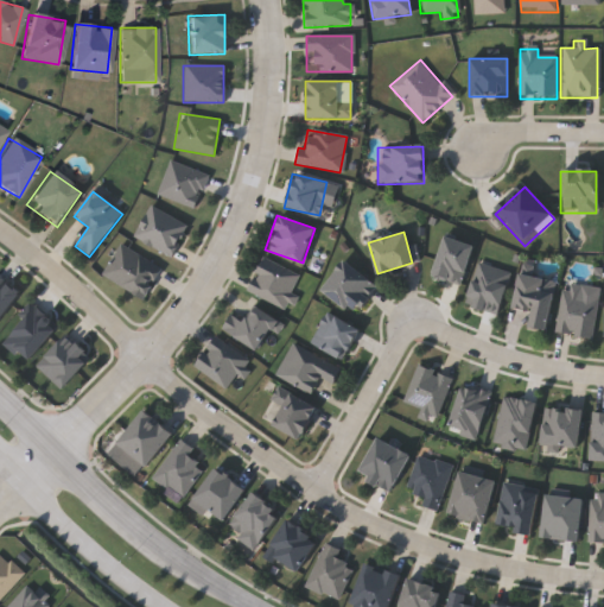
[(100,276),(118,245),(160,269),(142,299),(100,276)]
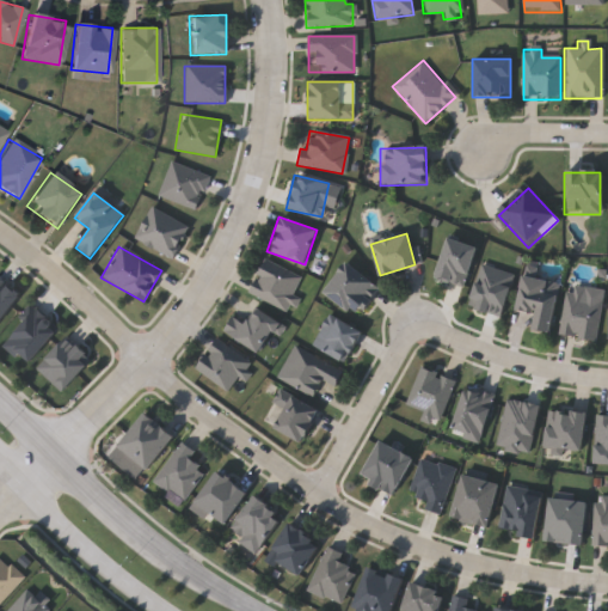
[(247,294),(262,258),(302,276),(288,311),(247,294)]
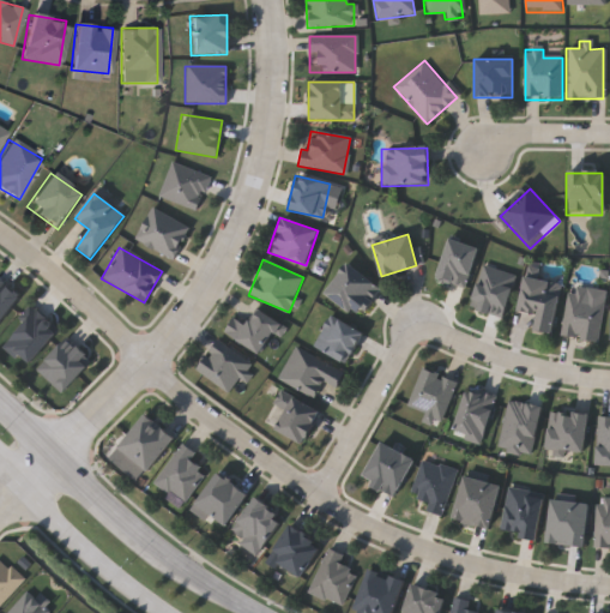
[(379,289),(355,317),(325,289),(349,262),(379,289)]
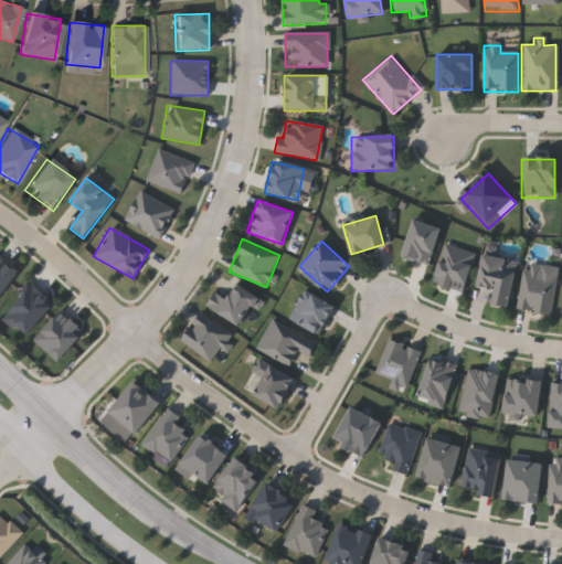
[(511,308),(518,262),(484,256),(479,287),(497,290),(495,306),(511,308)]
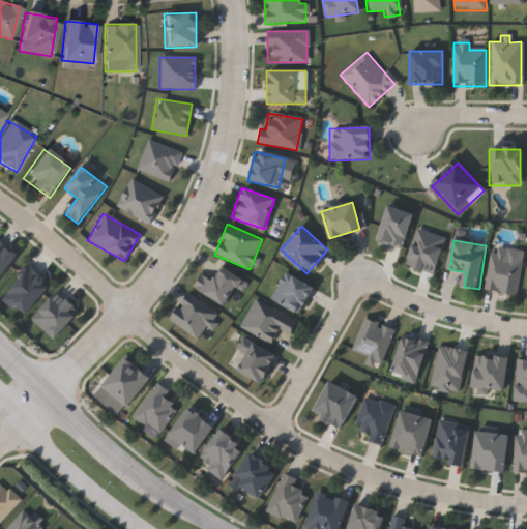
[(515,293),(484,290),(488,247),(520,251),(515,293)]
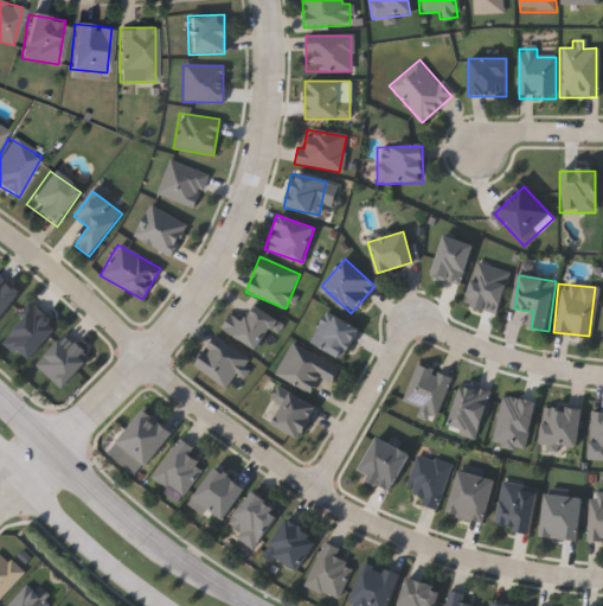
[(258,350),(219,329),(229,313),(244,321),(254,305),(276,318),(258,350)]
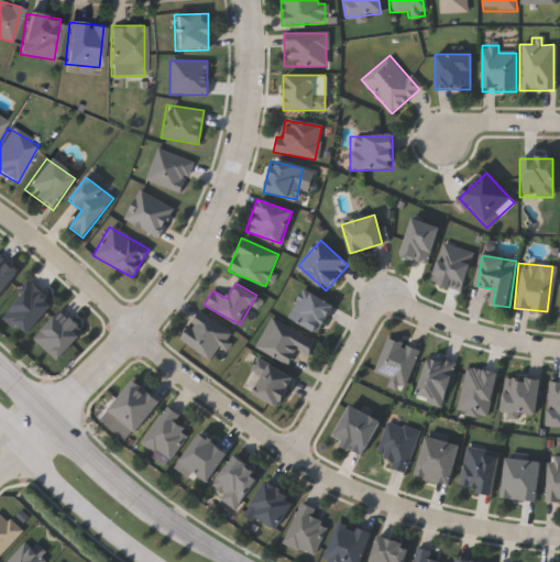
[(317,333),(286,316),(303,287),(333,305),(317,333)]
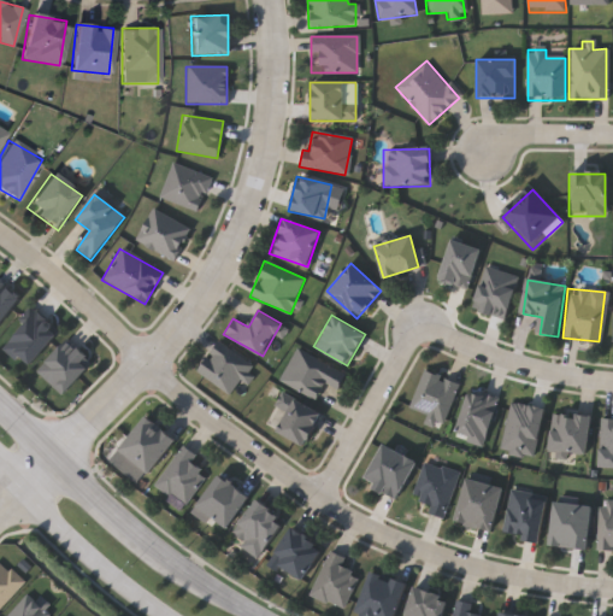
[(251,370),(227,397),(195,368),(219,341),(251,370)]
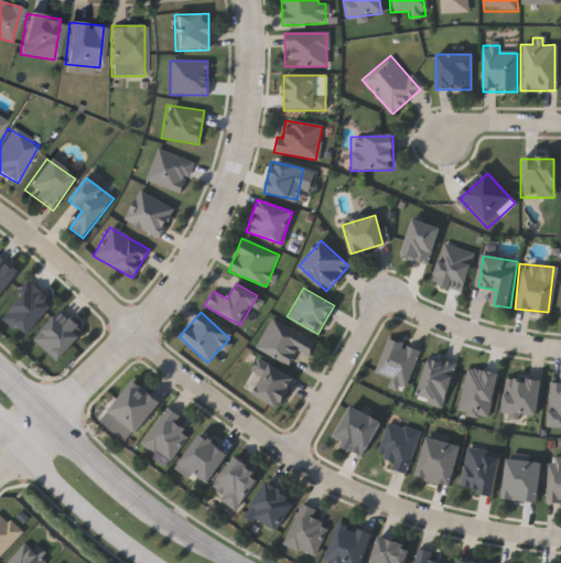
[(316,340),(309,356),(295,349),(289,365),(255,349),(269,318),(316,340)]
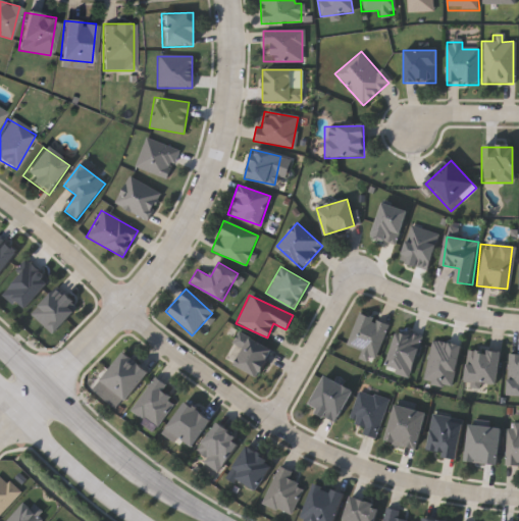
[(386,322),(375,358),(345,348),(356,313),(386,322)]
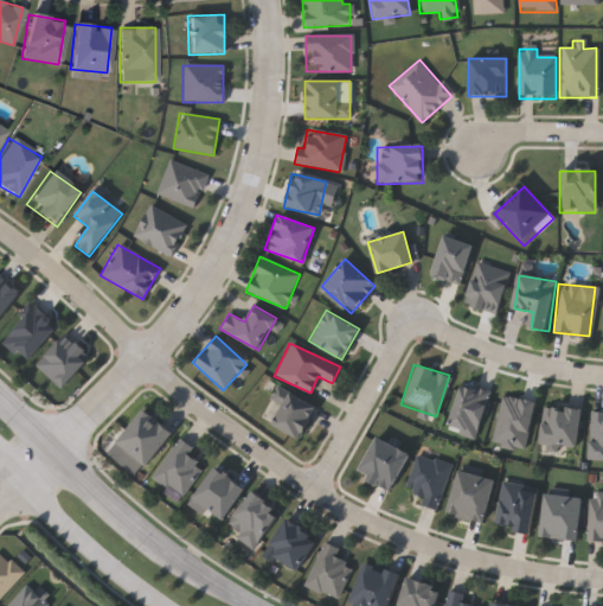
[(300,439),(270,426),(280,406),(269,401),(275,387),(315,406),(300,439)]
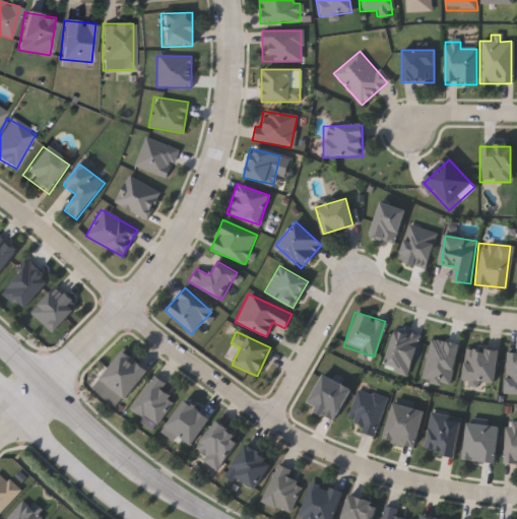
[(496,349),(493,383),(461,380),(463,347),(496,349)]
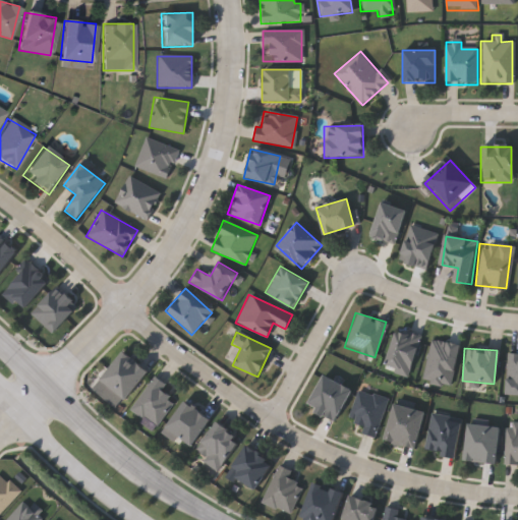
[(125,400),(100,379),(123,351),(148,371),(125,400)]
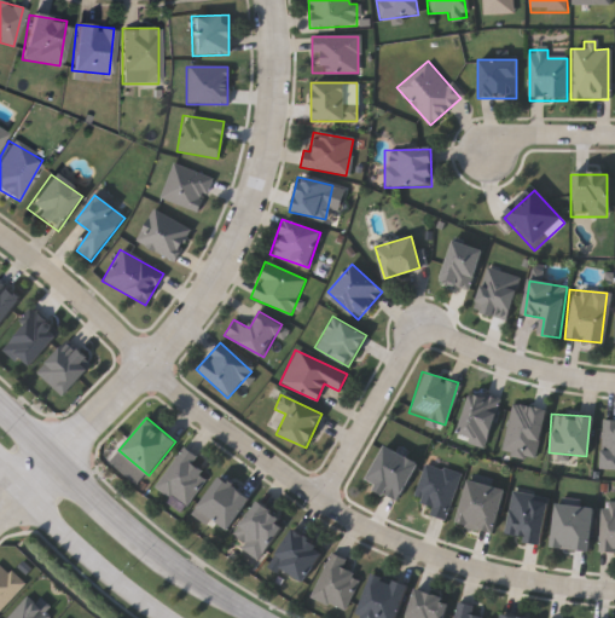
[(154,486),(181,446),(198,458),(192,467),(207,477),(185,508),(154,486)]
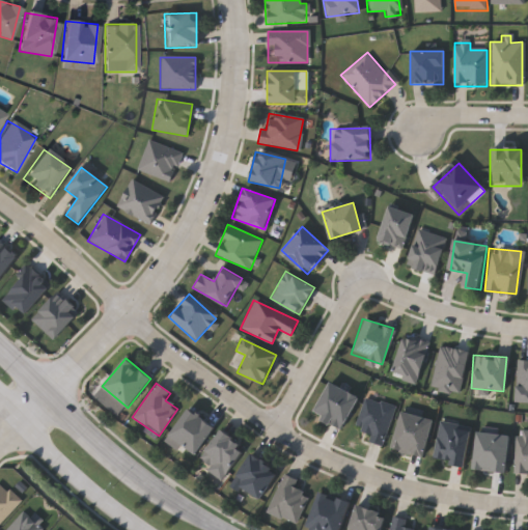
[(312,416),(328,383),(358,396),(341,429),(312,416)]
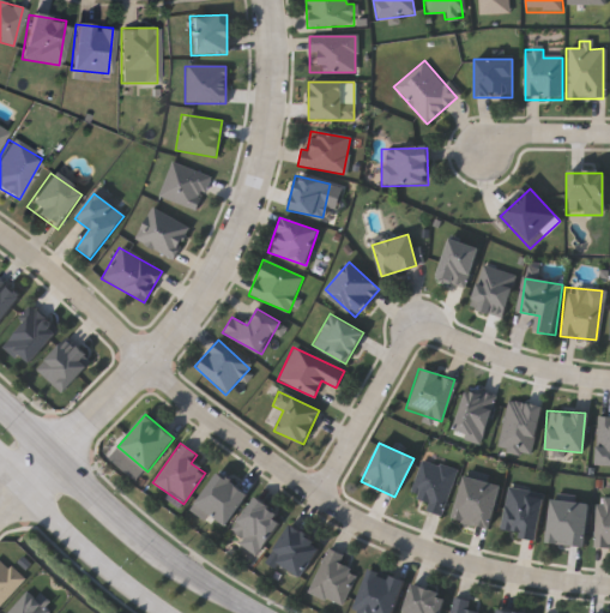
[(441,516),(423,510),(427,499),(409,494),(420,460),(454,470),(441,516)]
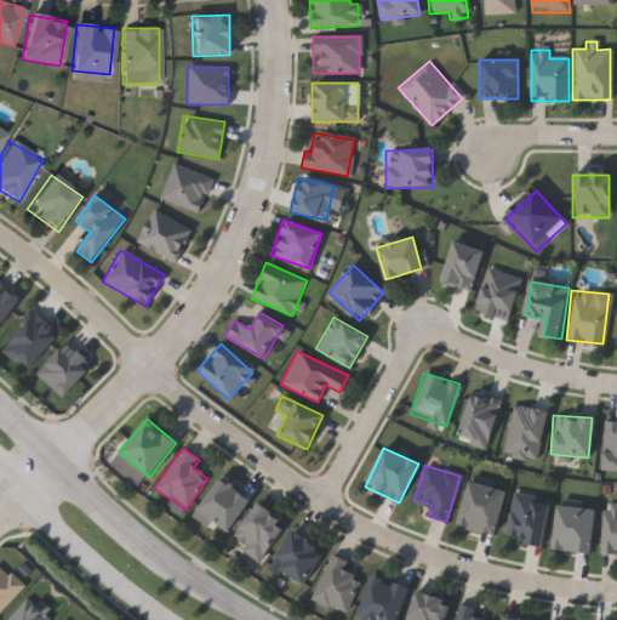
[(250,499),(228,532),(196,511),(218,478),(250,499)]
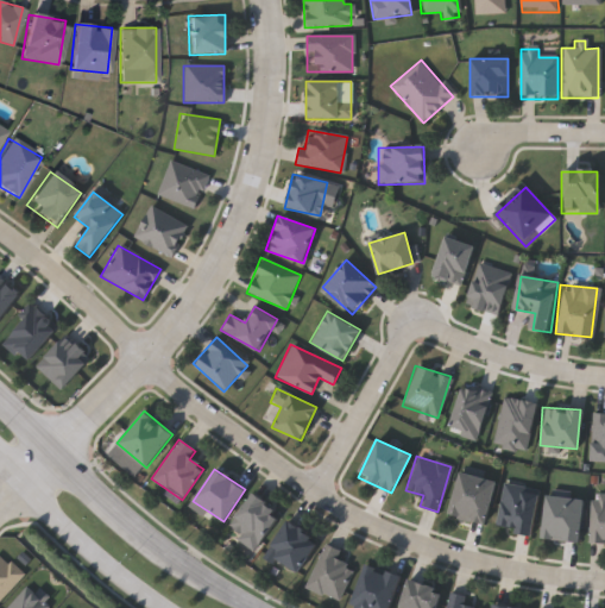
[(496,482),(484,525),(447,514),(460,471),(496,482)]
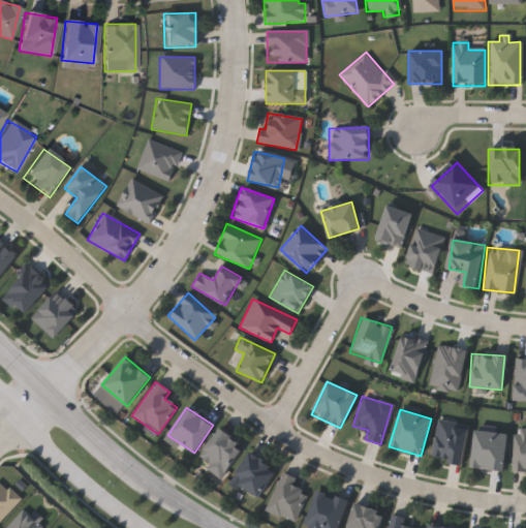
[(470,428),(440,423),(433,460),(464,465),(470,428)]
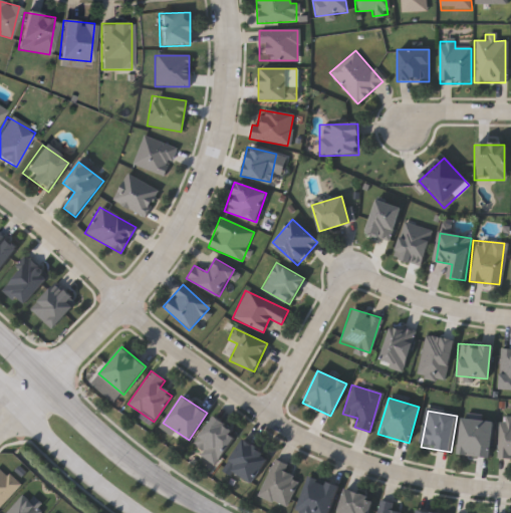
[(214,464),(190,447),(213,416),(237,434),(214,464)]
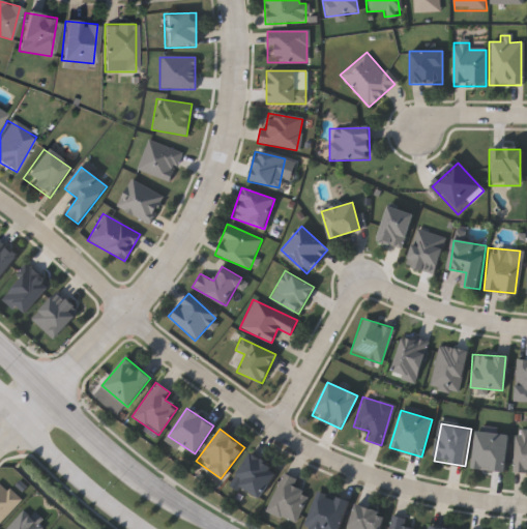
[(503,471),(470,469),(473,432),(505,434),(503,471)]
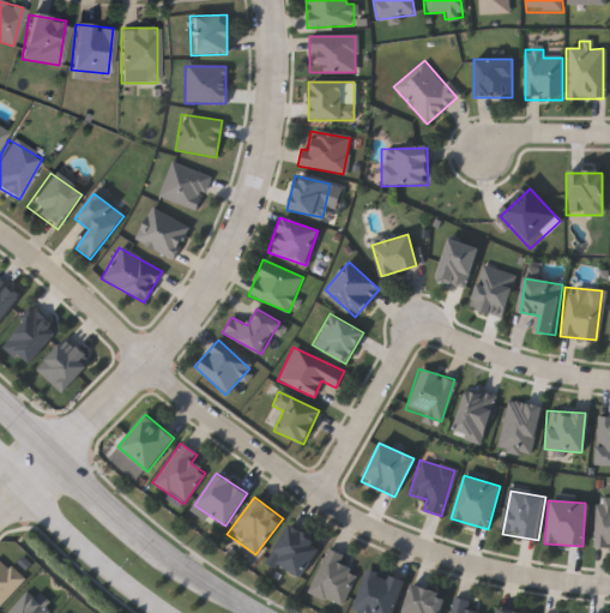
[(609,547),(592,547),(592,500),(609,500),(609,547)]
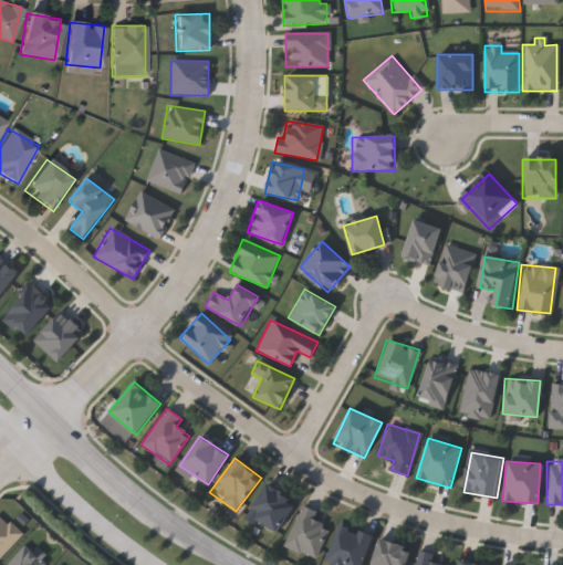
[(246,516),(266,483),(295,501),(277,534),(246,516)]
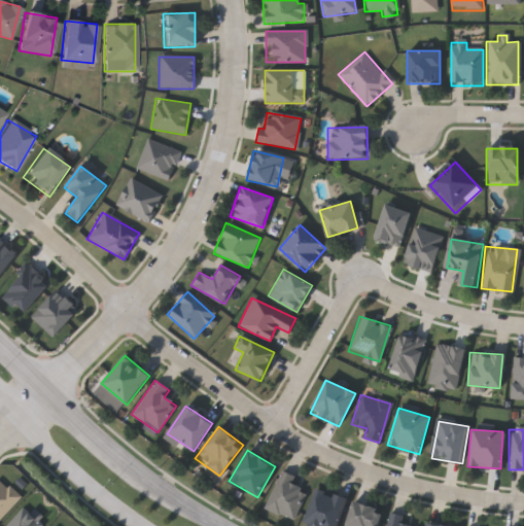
[(295,477),(292,484),(305,489),(293,521),(265,511),(278,470),(295,477)]
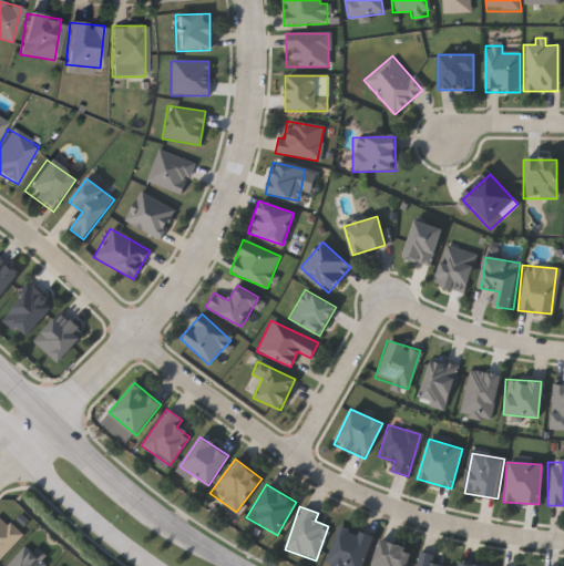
[(325,565),(340,525),(372,536),(361,565),(325,565)]
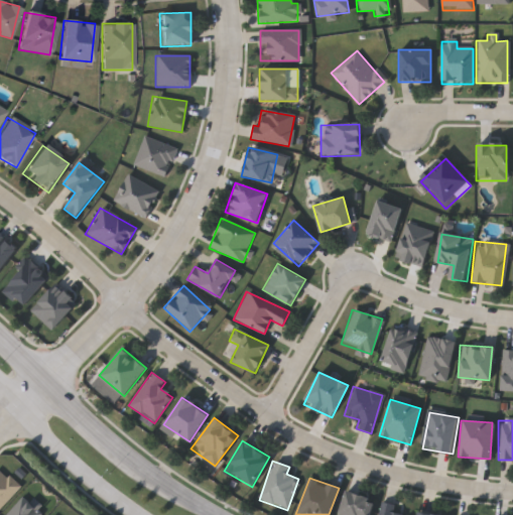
[(373,499),(368,514),(337,514),(345,491),(373,499)]
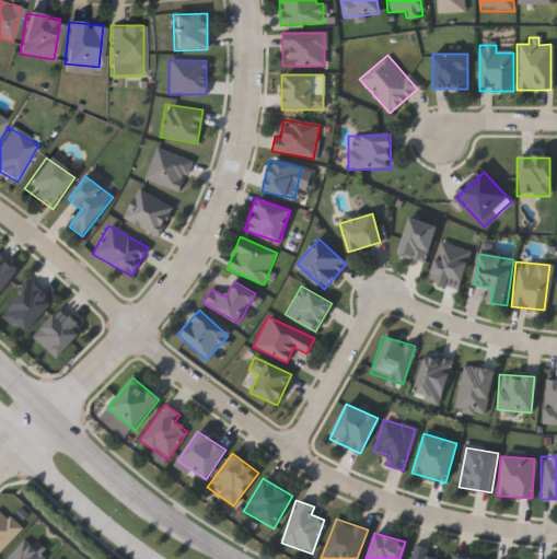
[(426,556),(436,558),(408,558),(412,545),(428,547),(426,556)]
